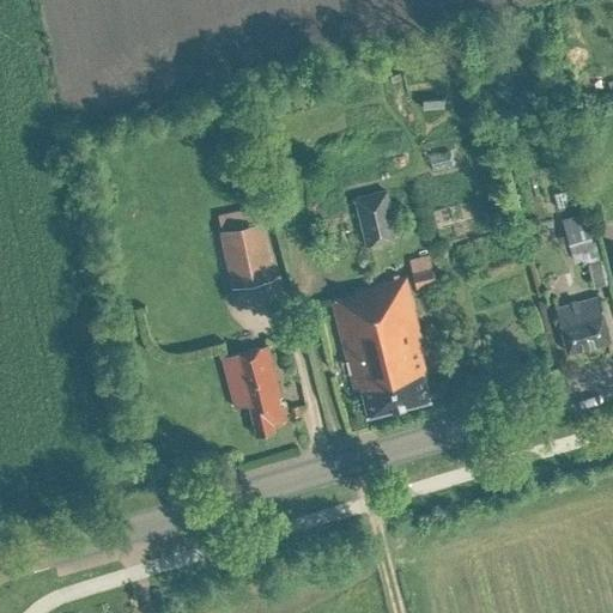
[(366,244),(399,236),(388,190),(354,198),(366,244)]
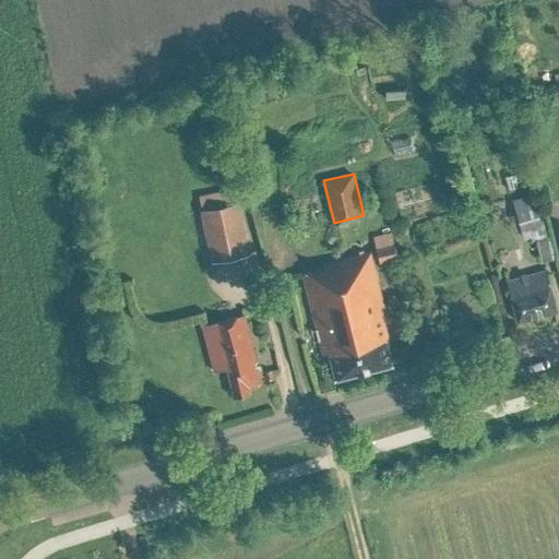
[(211,261),(250,252),(239,201),(237,201),(234,187),(198,194),(201,209),(199,210),(211,261)]
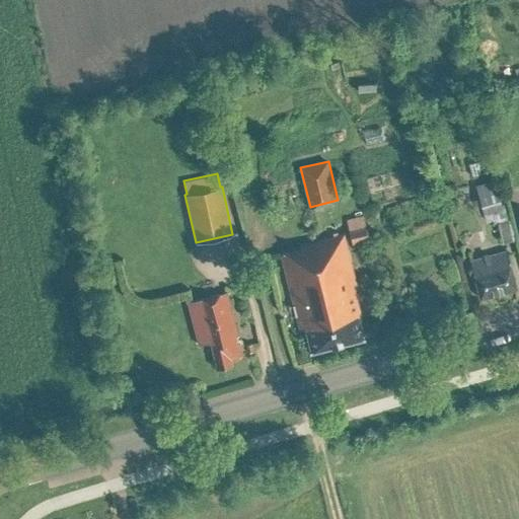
[(500,203),(494,178),(474,183),(485,221),(491,220),(492,223),(508,218),(503,202),(500,203)]
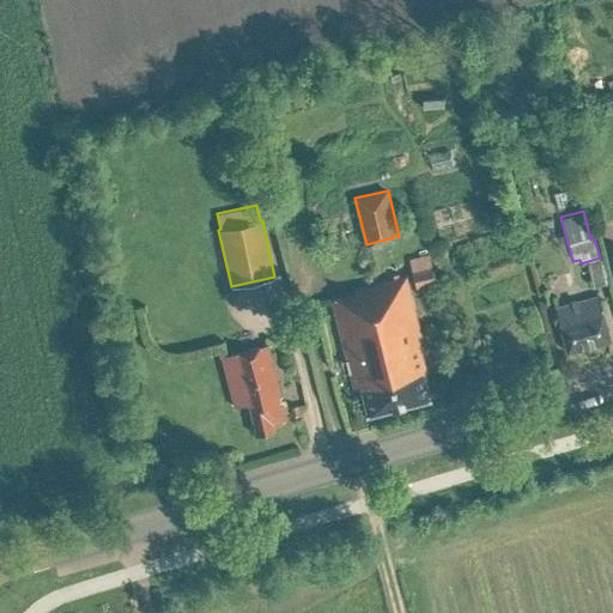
[(431,265),(411,269),(414,287),(435,283),(431,265)]
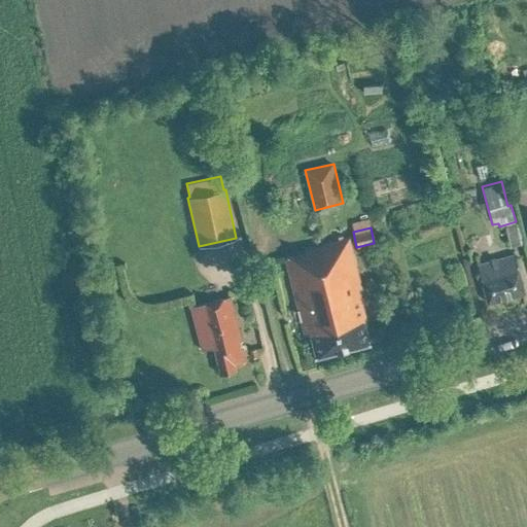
[(369,342),(362,319),(365,318),(359,292),(361,291),(348,237),(304,248),(305,251),(284,257),(304,334),(309,332),(315,355),(369,342)]
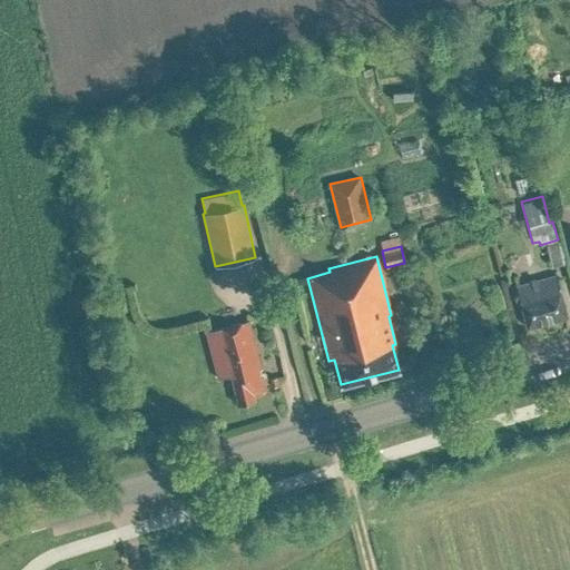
[(527,326),(567,315),(556,274),(516,285),(527,326)]
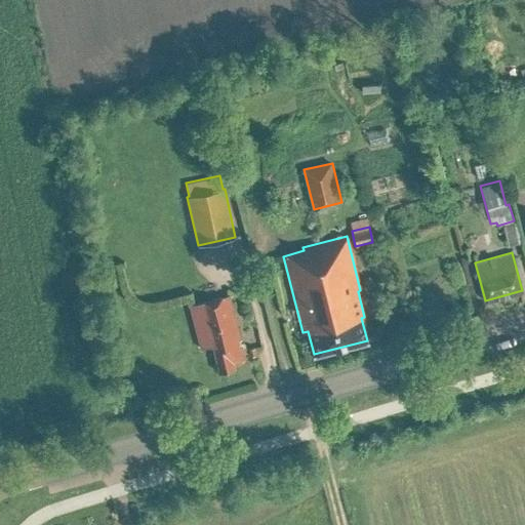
[(380,276),(364,280),(366,290),(382,286),(380,276)]
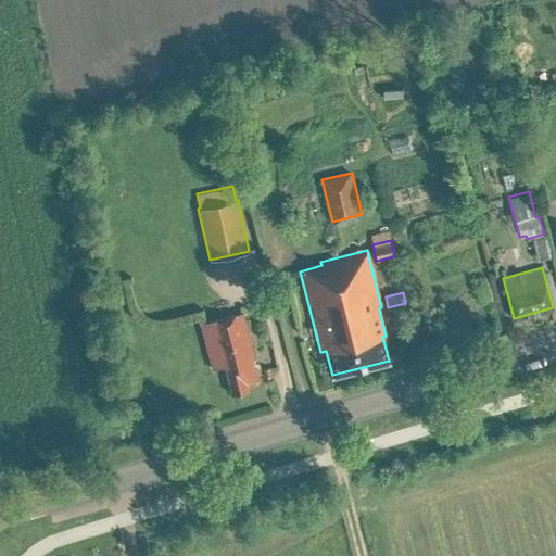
[(243,312),(201,323),(212,367),(224,365),(231,394),(249,390),(247,383),(261,380),(243,312)]
